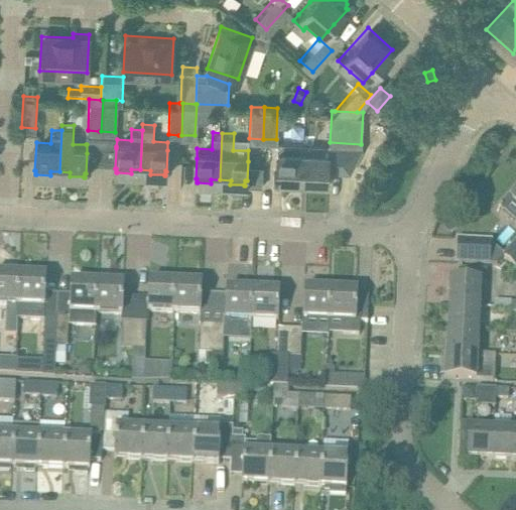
[(276,170),(276,176),(277,176),(277,180),(278,180),(291,180),(292,176),(301,177),(303,141),(278,140),(277,147),(276,170)]
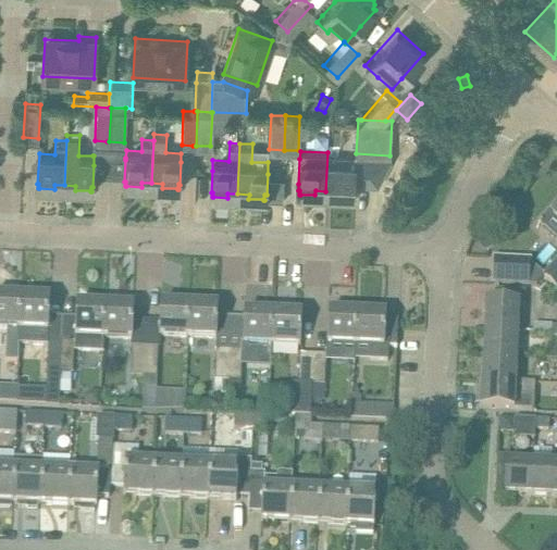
[(327,152),(325,191),(336,191),(336,196),(350,197),(351,197),(353,192),(354,192),(355,153),(333,152),(327,152)]
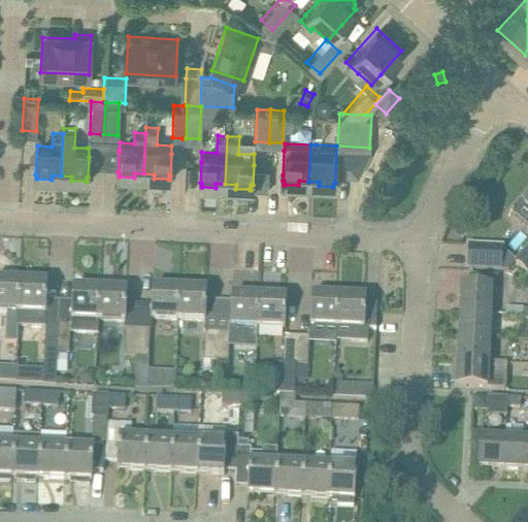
[(467,240),(466,264),(499,265),(500,241),(467,240)]
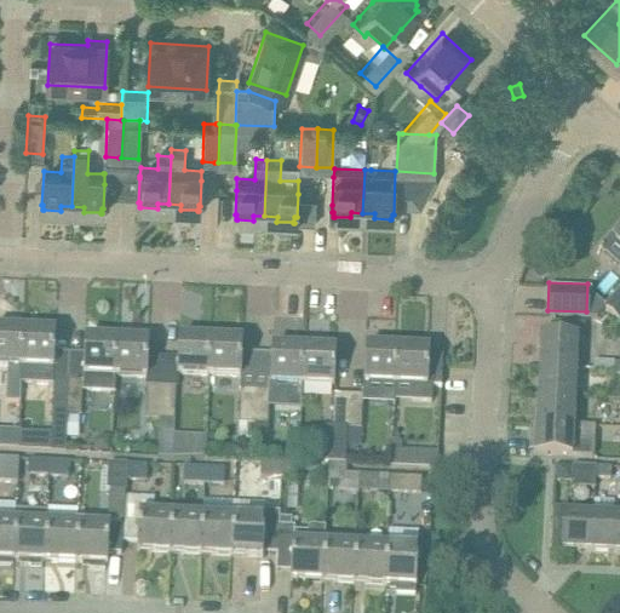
[(619,285),(606,302),(619,315),(619,314),(619,285)]
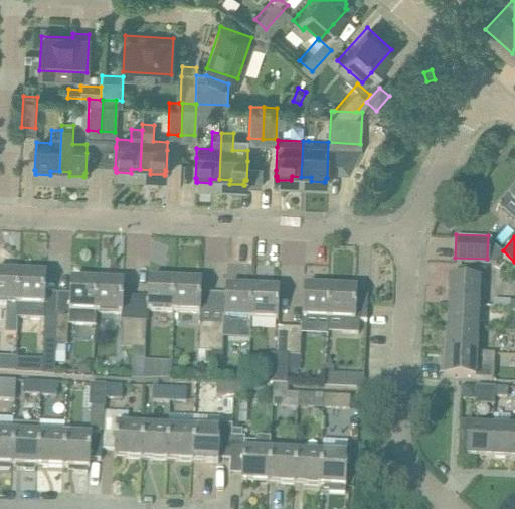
[(486,264),(458,263),(458,275),(450,275),(448,299),(477,300),(479,277),(485,277),(486,264)]
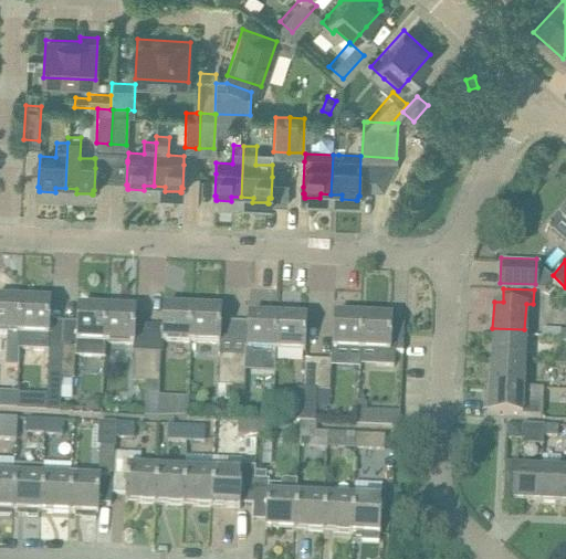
[(22,295),(20,344),(48,345),(50,296),(37,295),(34,291),(25,291),(23,295),(22,295)]
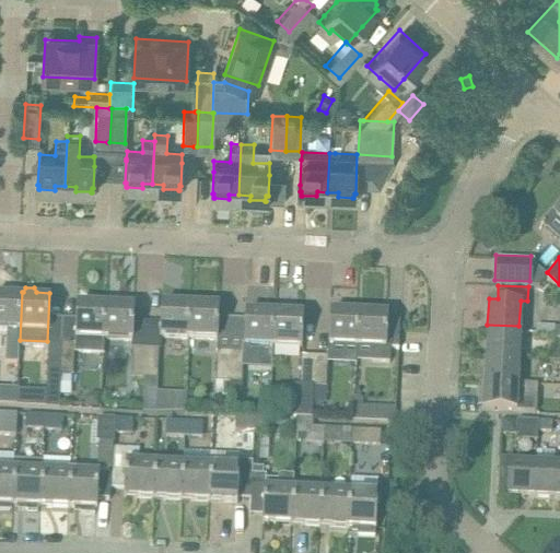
[(20,340),(22,292),(0,290),(0,324),(7,325),(6,357),(19,359),(20,340)]
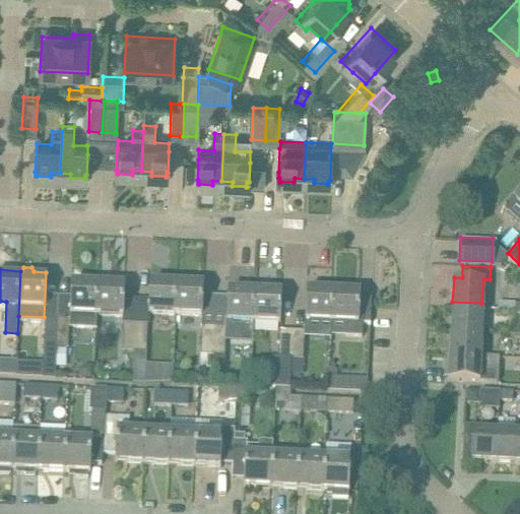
[(74,277),(72,277),(70,323),(96,324),(98,311),(100,279),(86,278),(85,274),(76,274),(74,277)]
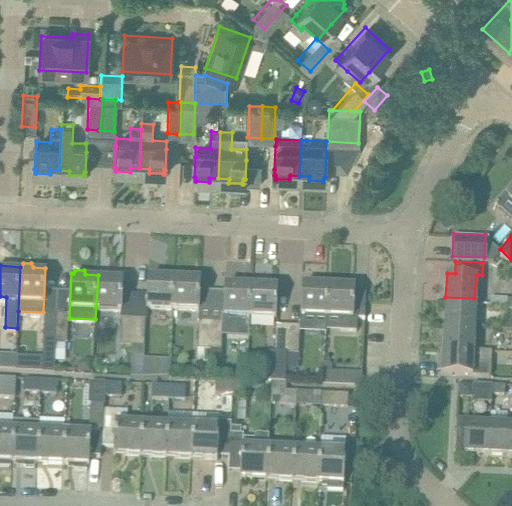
[(100,270),(98,275),(96,306),(121,307),(122,276),(111,275),(109,271),(100,270)]
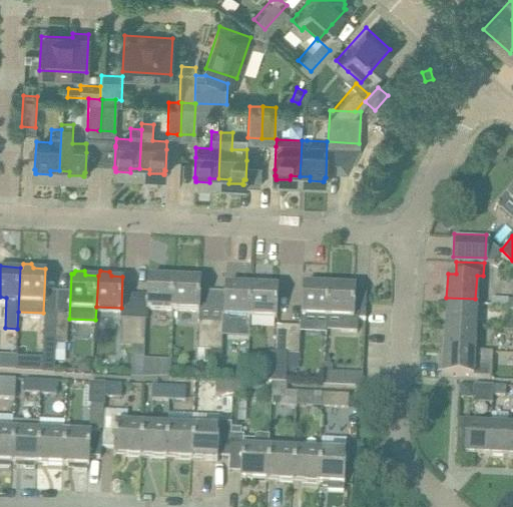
[(174,275),(148,274),(147,305),(172,306),(174,275)]
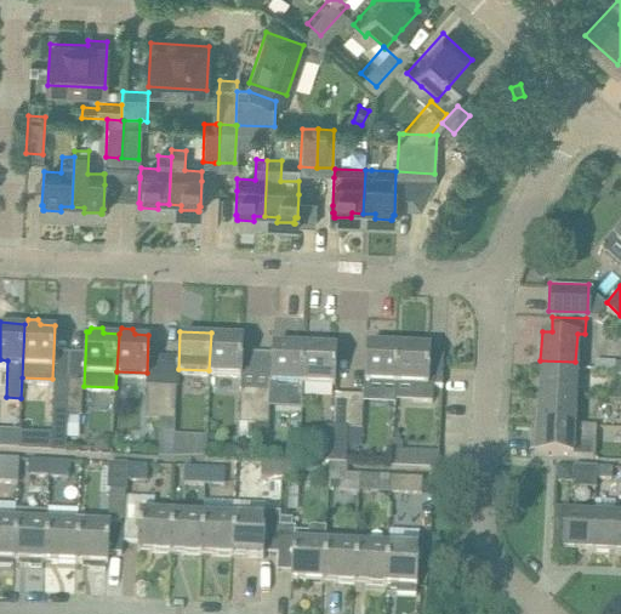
[(243,334),(211,333),(209,370),(240,371),(243,334)]
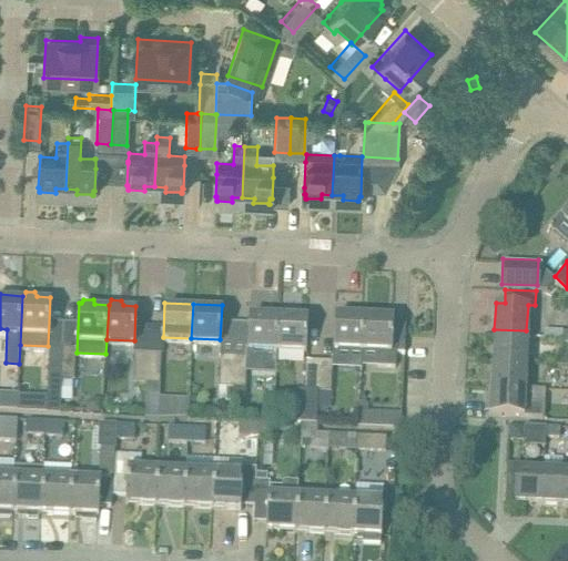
[(334,345),(363,346),(364,312),(352,312),(350,306),(341,306),(338,310),(336,310),(335,333),(334,345)]
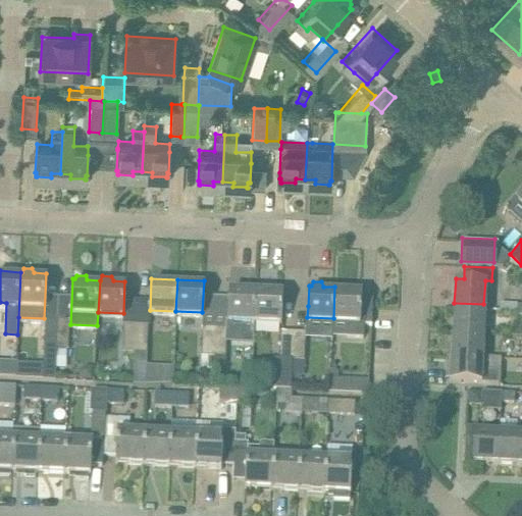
[(333,318),(348,319),(347,332),(363,333),(364,322),(364,319),(360,319),(361,289),(349,288),(347,282),(338,282),(336,288),(334,287),(333,318)]
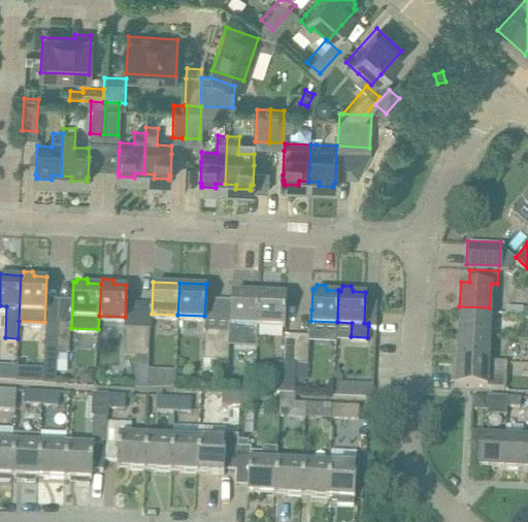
[(230,328),(229,341),(257,343),(257,323),(259,291),(232,290),(231,322),(230,322),(230,328)]
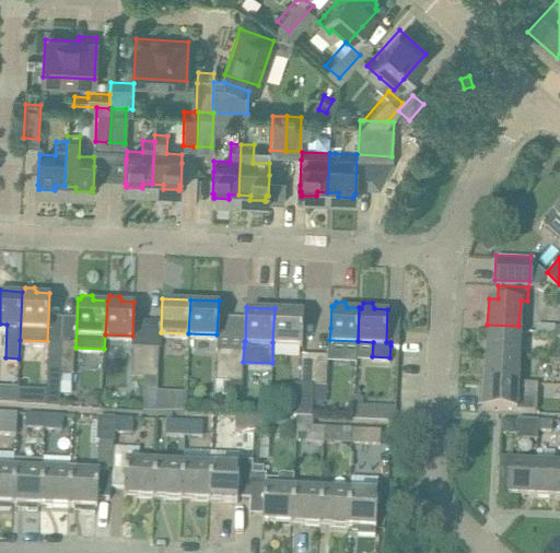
[(303,309),(275,308),(272,342),(301,343),(303,309)]
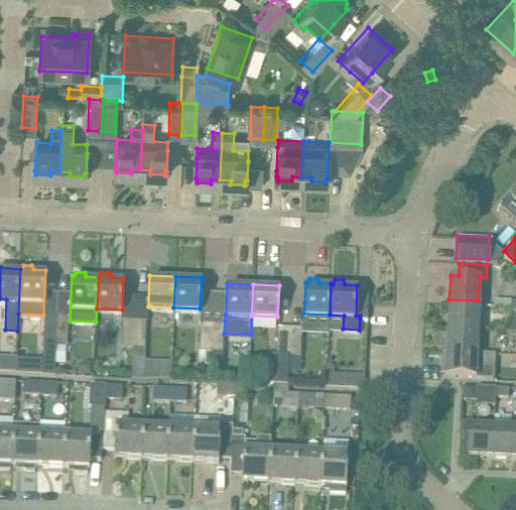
[(477,326),(478,300),(448,299),(447,324),(477,326)]
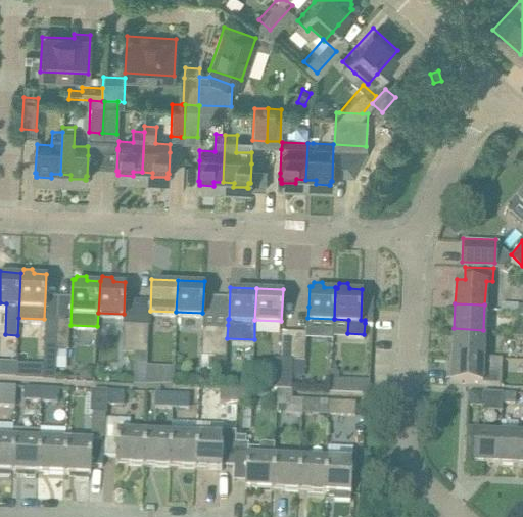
[(57,345),(58,318),(46,317),(43,377),(56,377),(57,364),(57,345)]
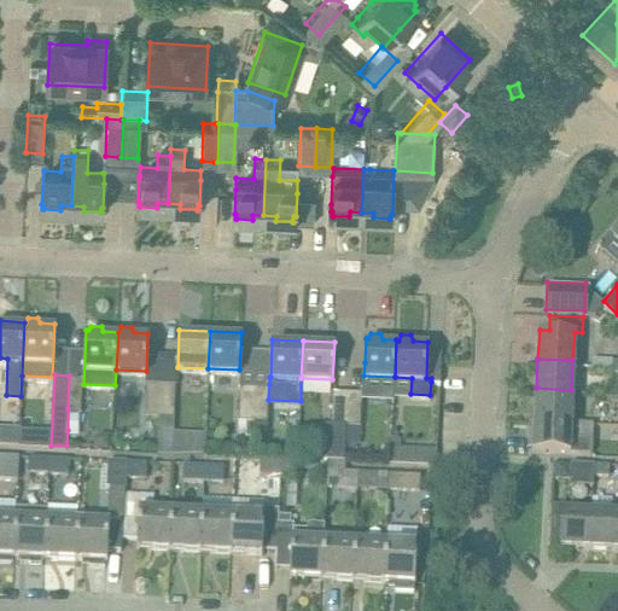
[(83,376),(69,376),(68,408),(77,408),(82,408),(83,384),(83,376)]
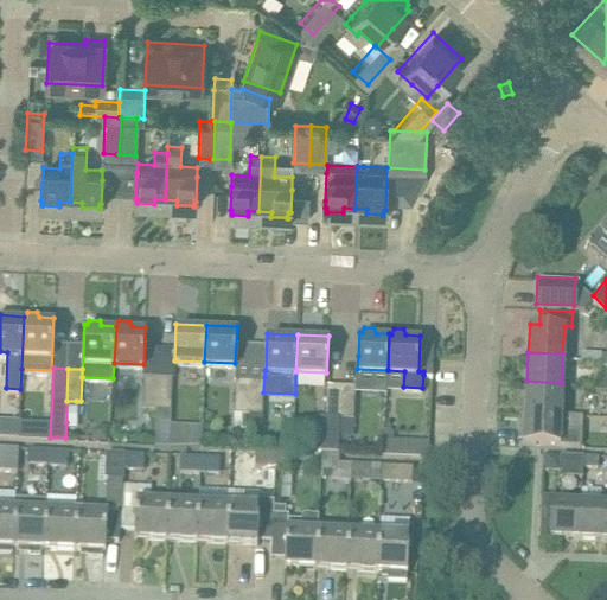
[(158,371),(144,371),(142,404),(155,404),(158,371)]
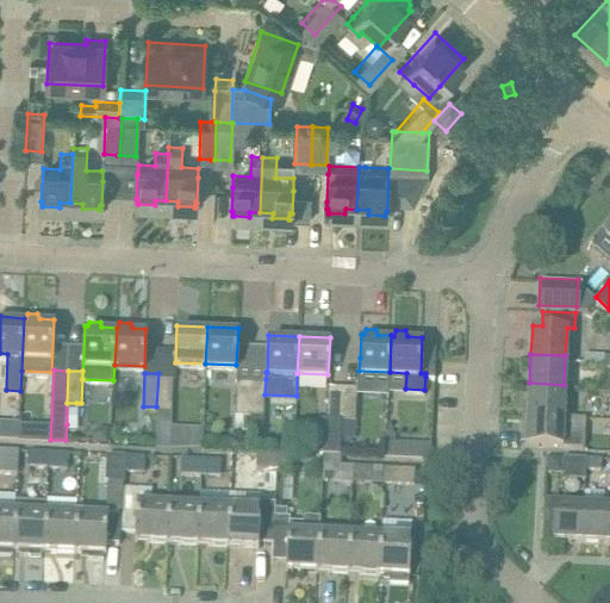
[(173,374),(159,373),(156,406),(157,406),(172,408),(173,374)]
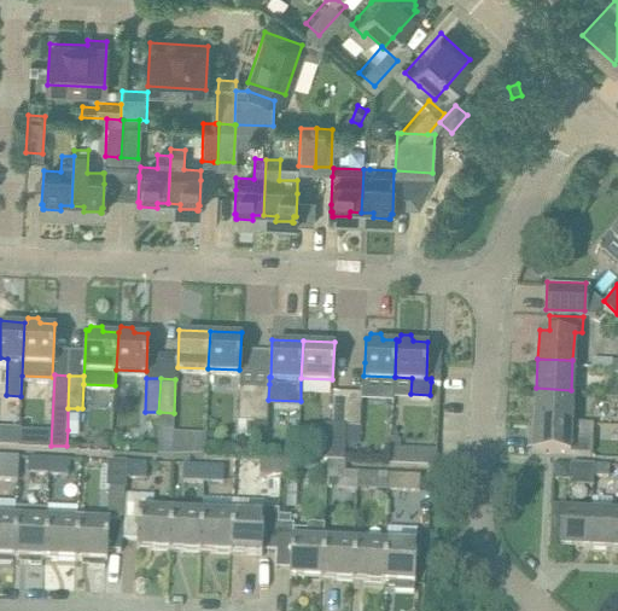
[(254,417),(255,383),(240,382),(238,415),(254,417)]
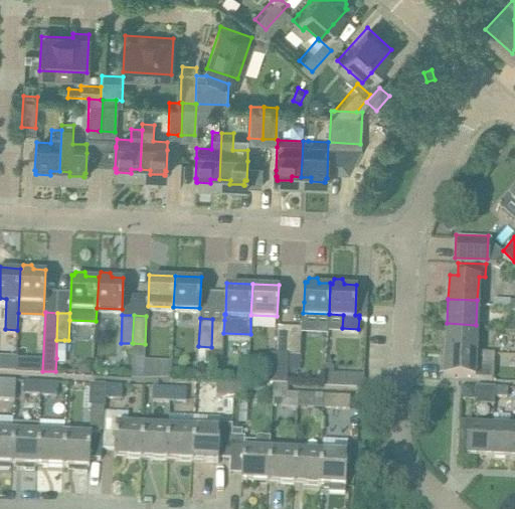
[(224,320),(212,319),(211,347),(210,359),(218,359),(218,355),(222,355),(223,333),(224,320)]
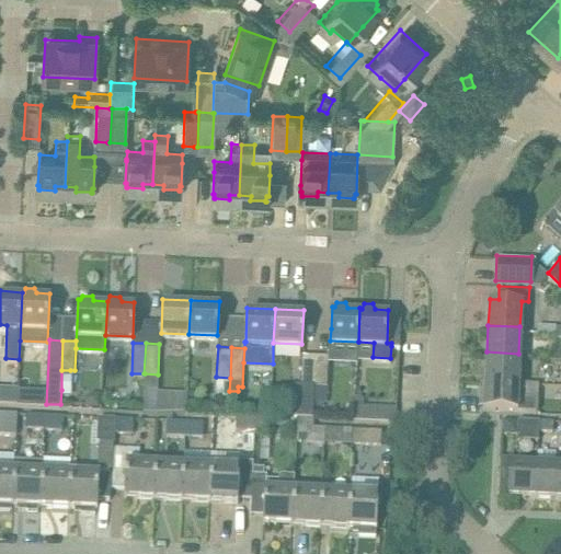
[(313,383),(316,351),(302,350),(301,383),(313,383)]
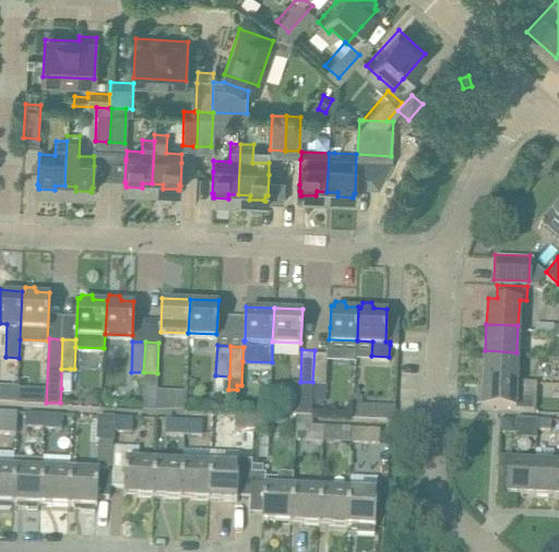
[(328,350),(314,350),(312,396),(314,396),(325,396),(328,350)]
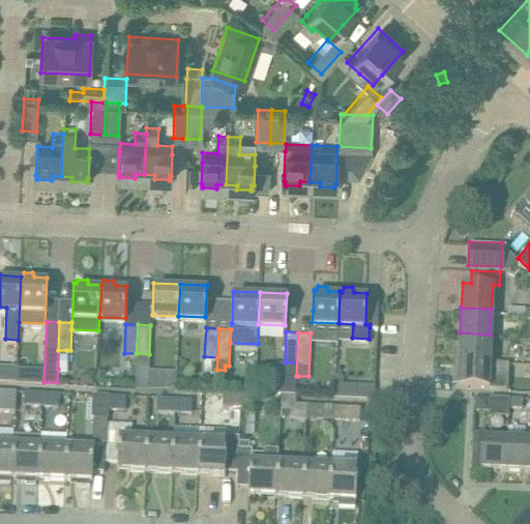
[(490,335),(460,332),(459,357),(489,358),(490,335)]
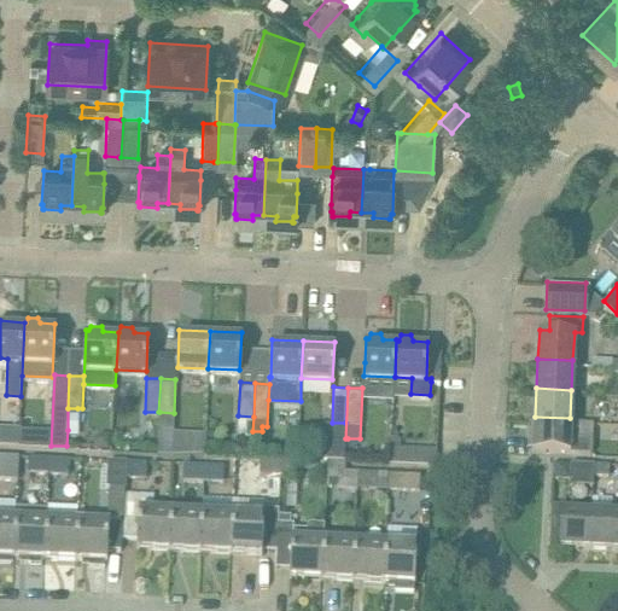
[(159,412),(158,451),(173,451),(174,413),(159,412)]
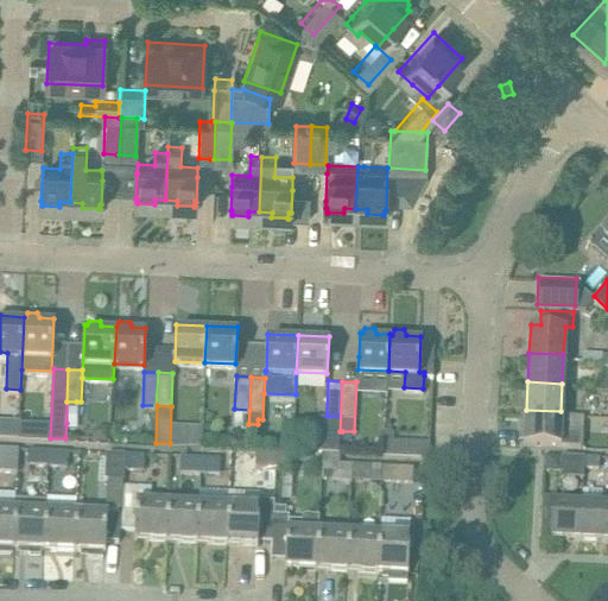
[(561,411),(526,410),(525,440),(549,441),(580,442),(580,425),(561,425),(561,411)]
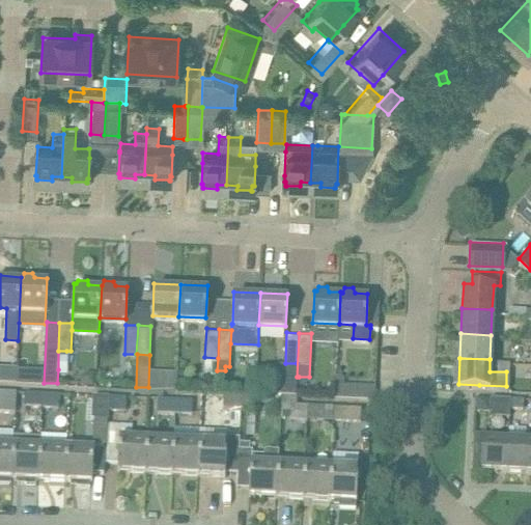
[(0,379),(9,380),(16,380),(16,366),(16,364),(0,363),(0,379)]
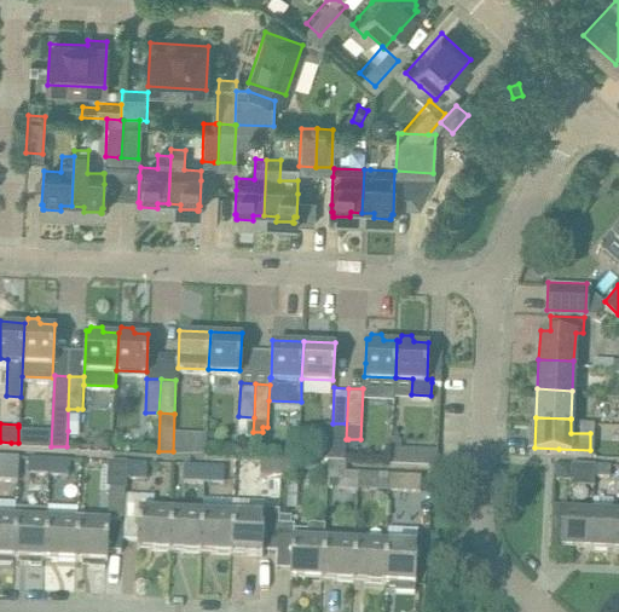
[(93,436),(93,445),(109,445),(110,429),(100,428),(93,436)]
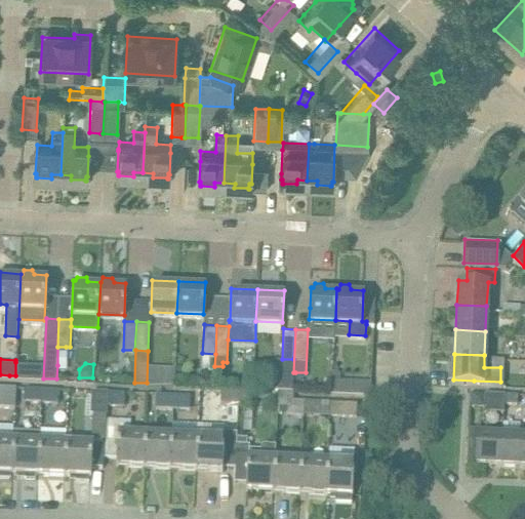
[(371,377),(330,376),(330,390),(370,392),(371,377)]
